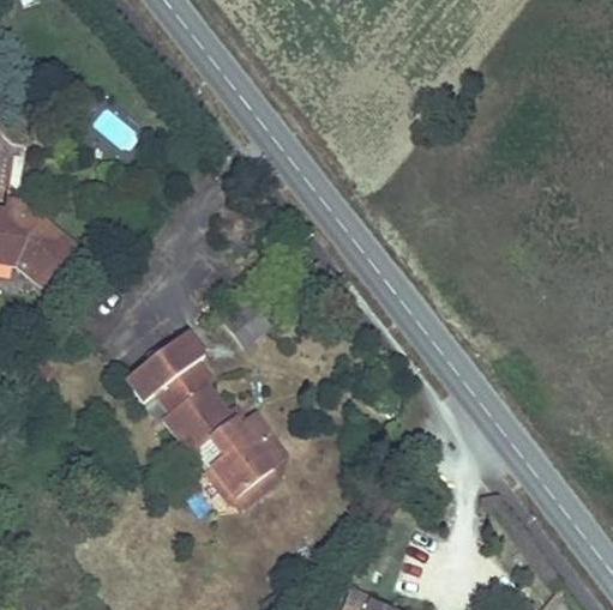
[(4,197),(2,209),(28,211),(28,198),(4,197)]
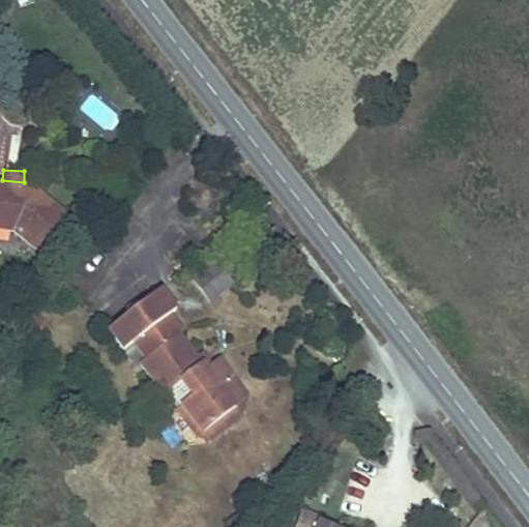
[(67,212),(36,182),(24,182),(2,180),(0,179),(0,223),(15,224),(35,244),(67,212)]
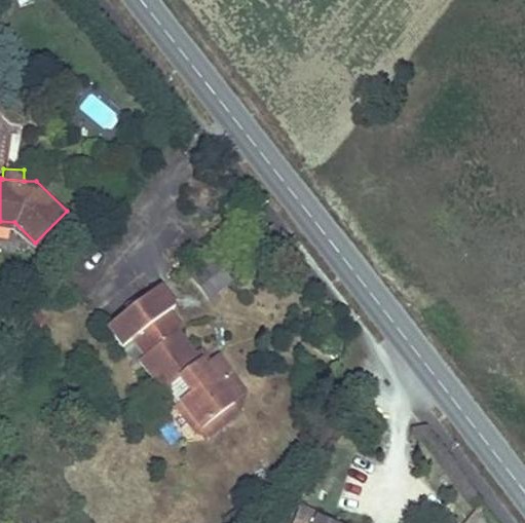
[(205,298),(232,281),(215,254),(188,271),(205,298)]
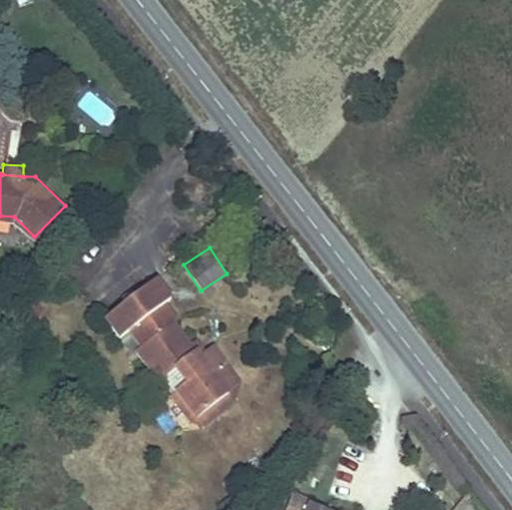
[(146,282),(104,316),(121,336),(123,334),(145,361),(139,365),(162,394),(176,382),(188,397),(180,403),(202,430),(225,410),(234,397),(240,379),(212,343),(205,348),(196,339),(190,340),(175,319),(179,316),(167,301),(172,297),(155,276),(146,282)]
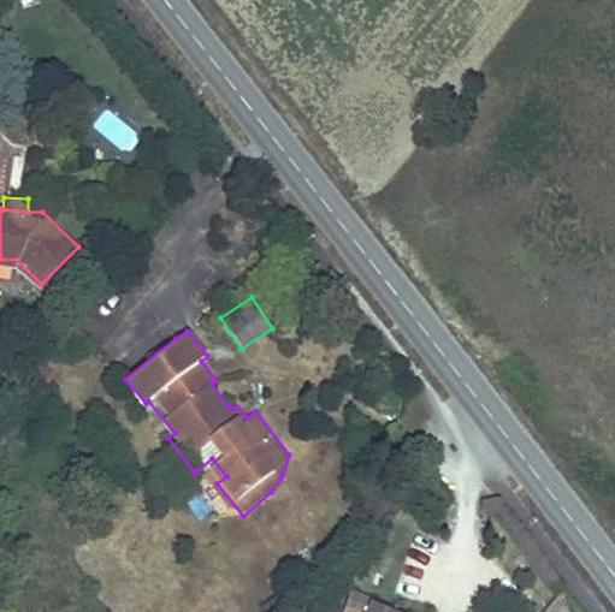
[(339,611),(406,611),(349,590),(339,611)]
